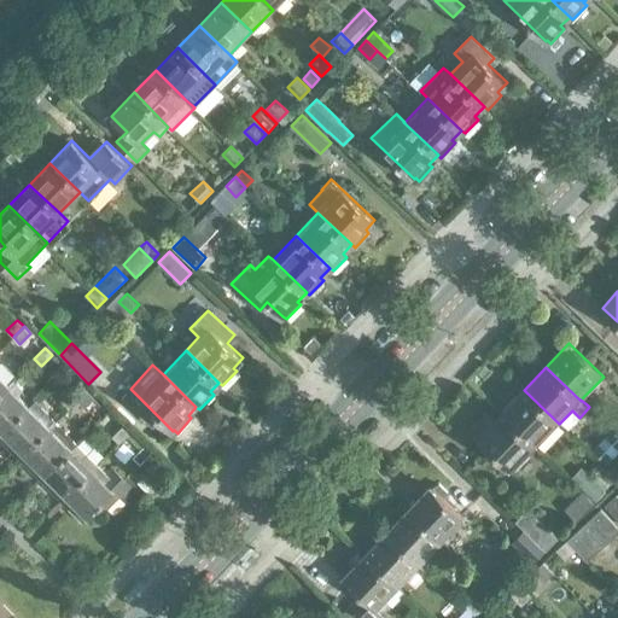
[(0,433),(30,404),(19,394),(24,389),(12,378),(9,382),(10,384),(0,392),(0,433)]
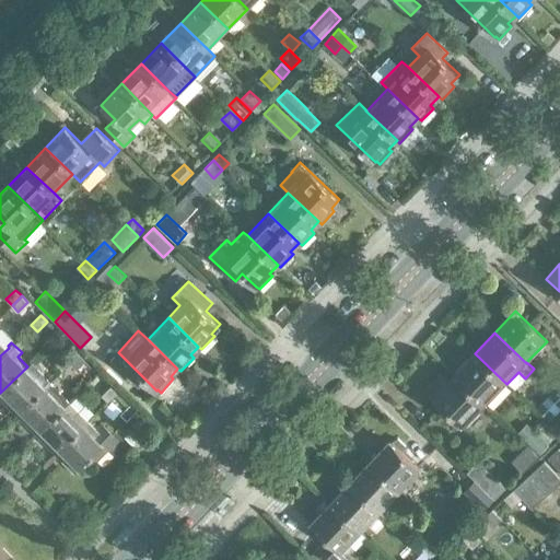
[(62,370),(70,363),(80,354),(72,348),(56,364),(62,370)]
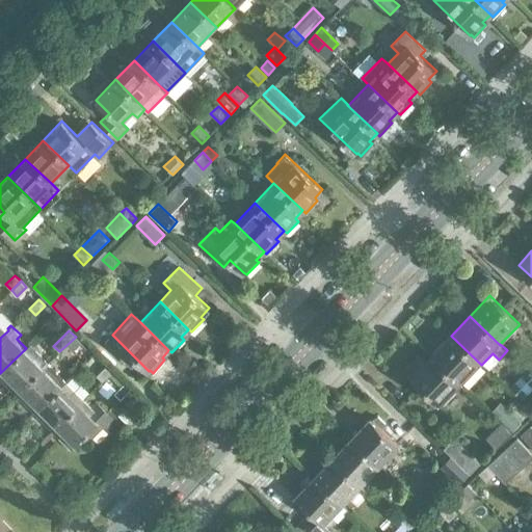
[(451,336),(431,355),(462,384),(481,365),(451,336)]
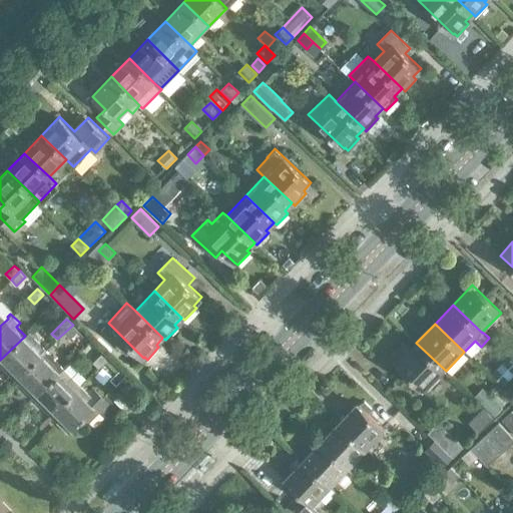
[(70,339),(79,331),(73,325),(64,333),(70,339)]
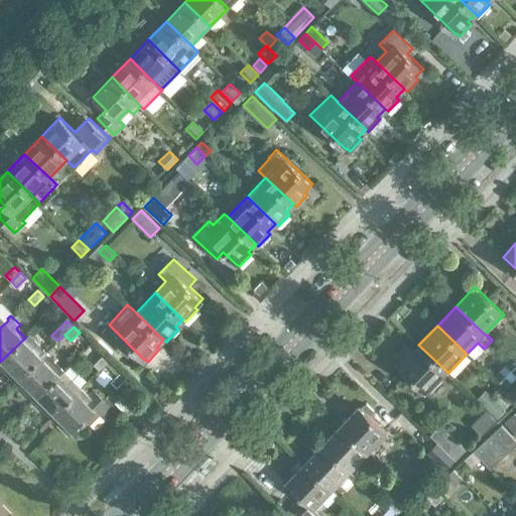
[(0,366),(16,382),(46,352),(29,335),(25,338),(0,362),(0,366)]
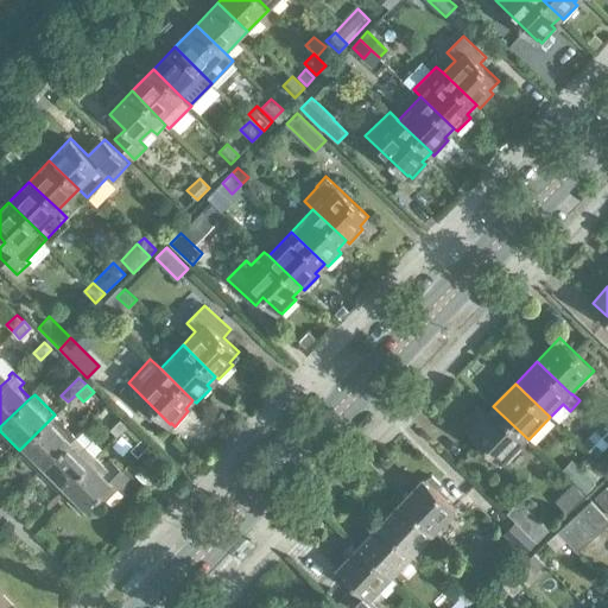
[(529,439),(493,406),(487,413),(477,405),(462,422),(506,463),(529,439)]
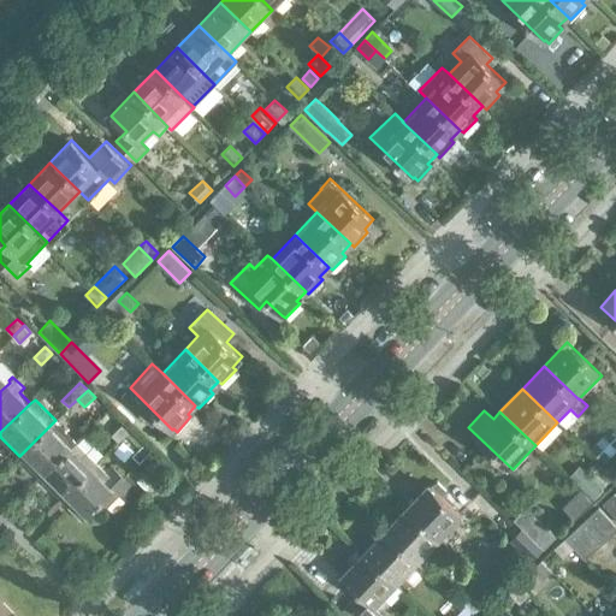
[(40,477),(77,442),(55,420),(19,456),(40,477)]
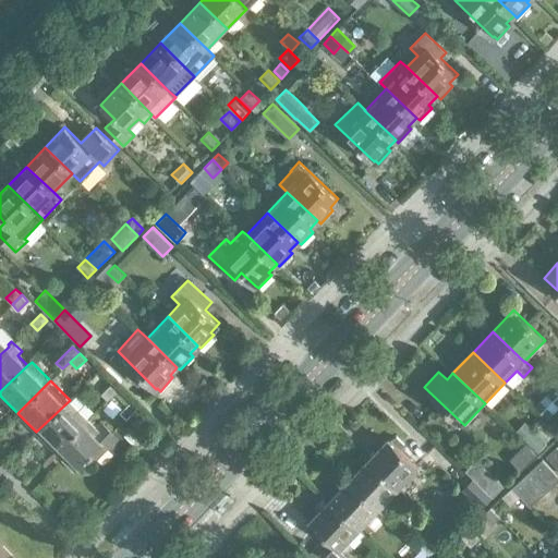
[(116,389),(110,384),(101,393),(107,399),(116,389)]
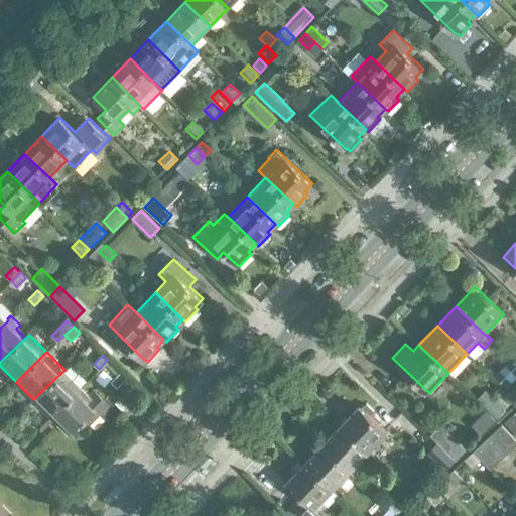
[(65,370),(33,399),(50,417),(82,387),(65,370)]
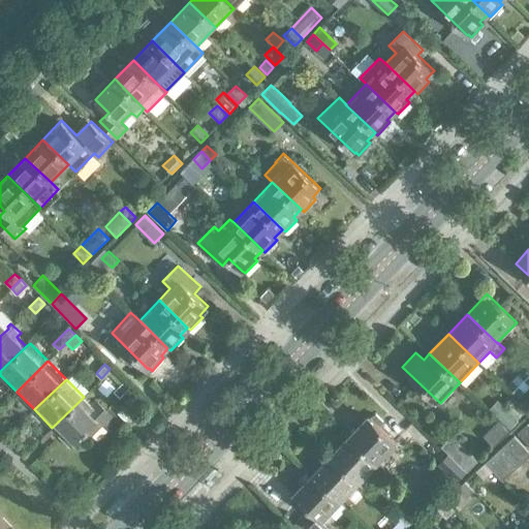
[(129,389),(122,382),(114,391),(120,398),(129,389)]
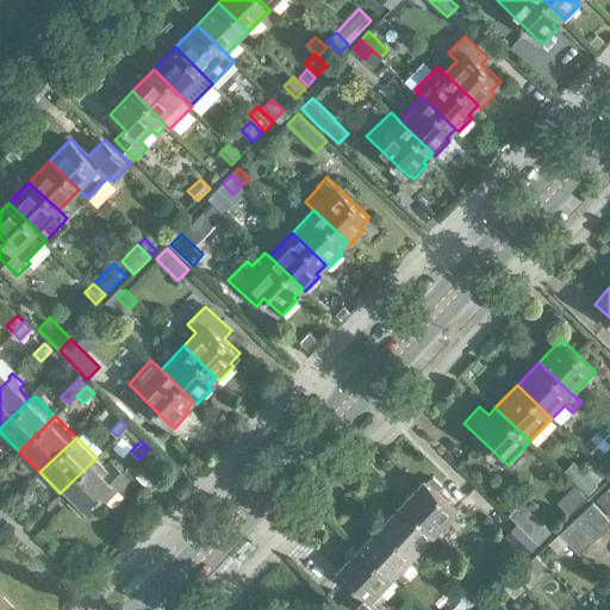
[(105,466),(100,460),(97,458),(60,493),(82,515),(87,510),(100,497),(106,503),(130,479),(111,460),(105,466)]
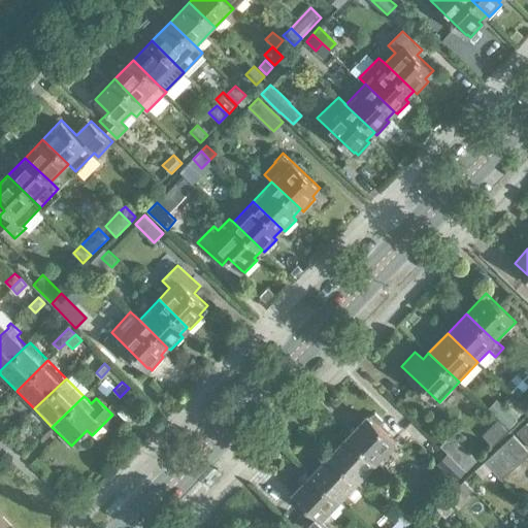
[(526,407),(516,397),(508,403),(520,415),(526,407)]
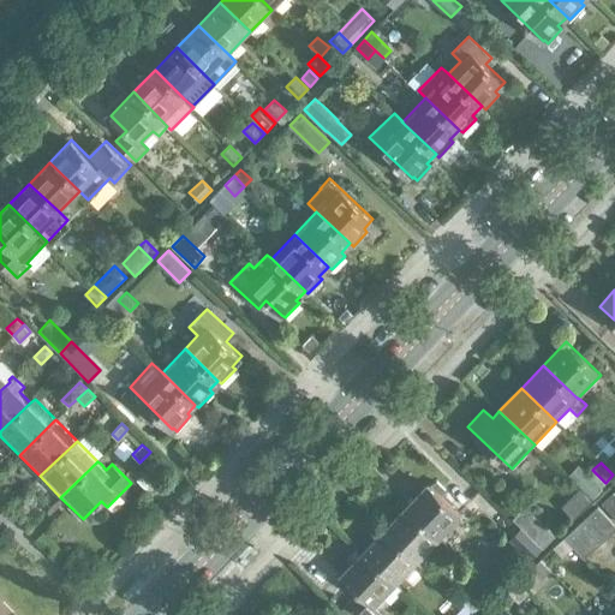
[(149,469),(137,479),(154,497),(166,485),(149,469)]
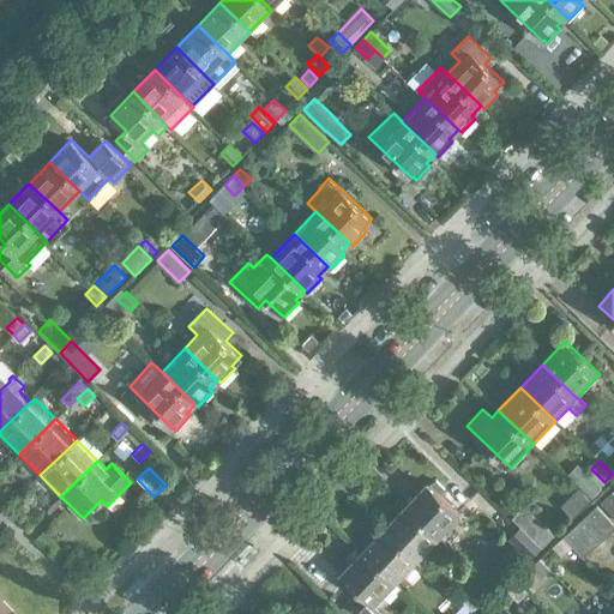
[(427,482),(405,506),(439,537),(461,515),(441,495),(445,489),(437,481),(429,485),(427,482)]
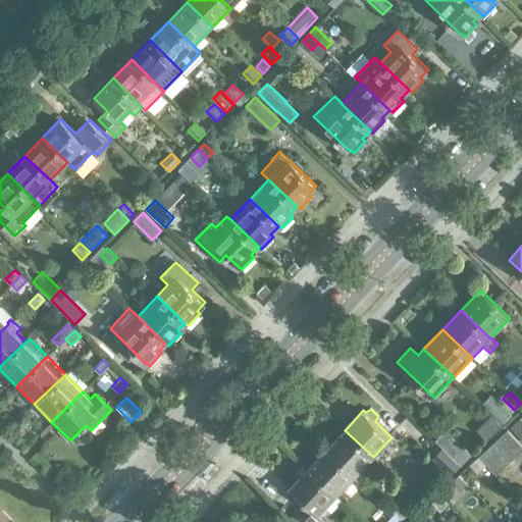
[(521,438),(521,417),(511,426),(521,438)]
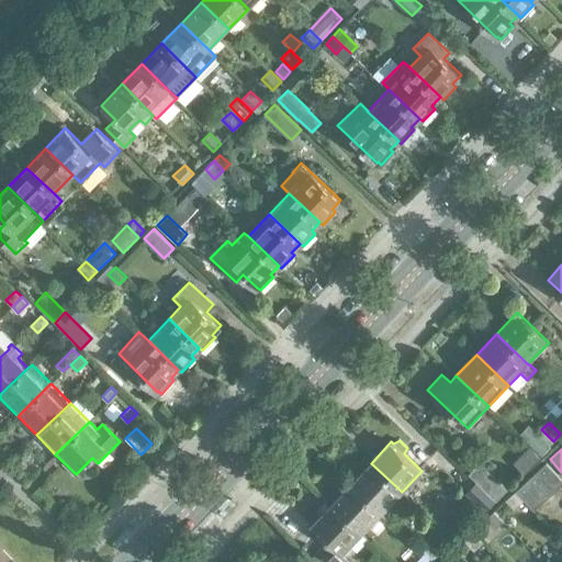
[(468,473),(476,482),(496,501),(508,490),(480,462),(468,473)]
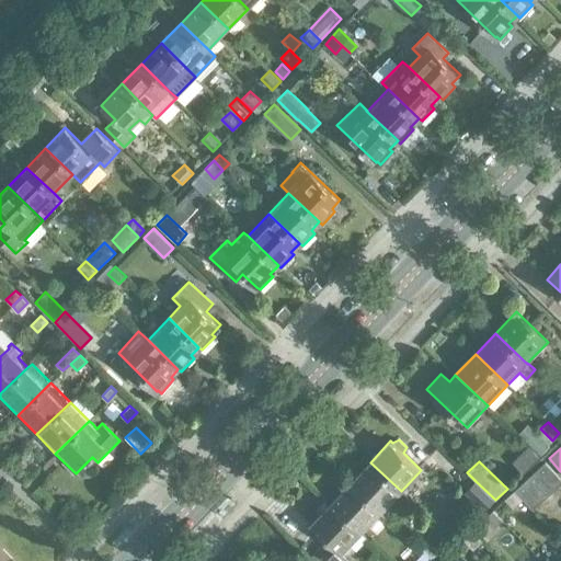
[(536,470),(554,490),(560,482),(560,479),(545,461),(536,470)]
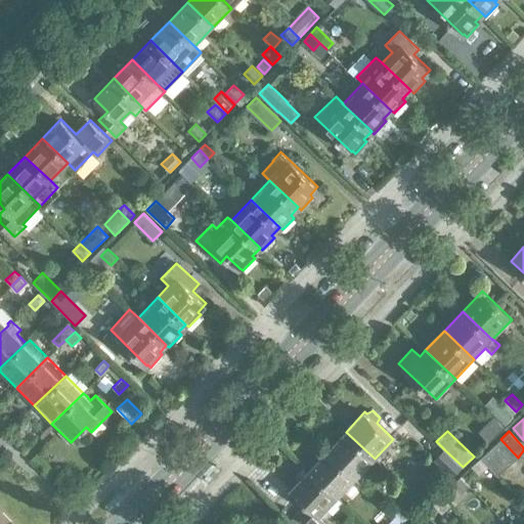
[(375,459),(346,432),(328,450),(356,478),(375,459)]
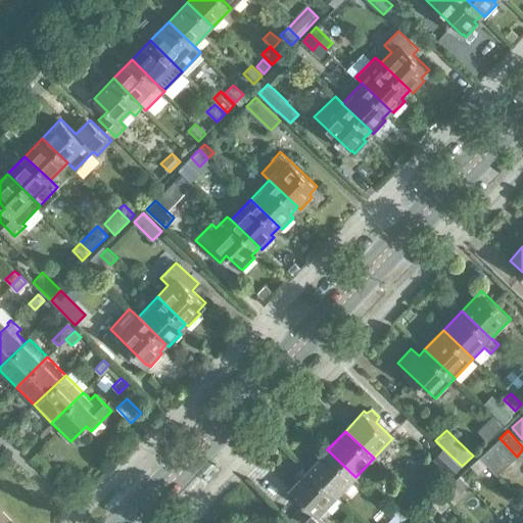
[(508,465),(517,457),(500,438),(490,446),(508,465)]
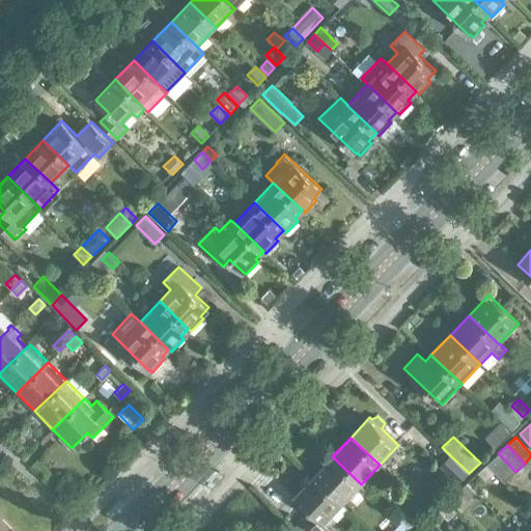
[(504,482),(515,472),(498,453),(486,464),(495,472),(504,482)]
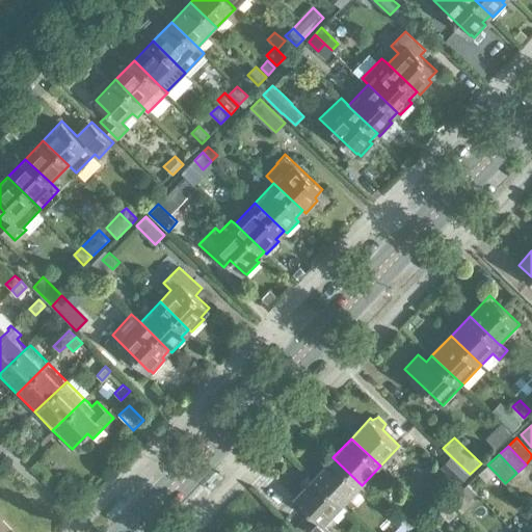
[(451,456),(441,467),(451,477),(446,483),(454,490),(470,474),(451,456)]
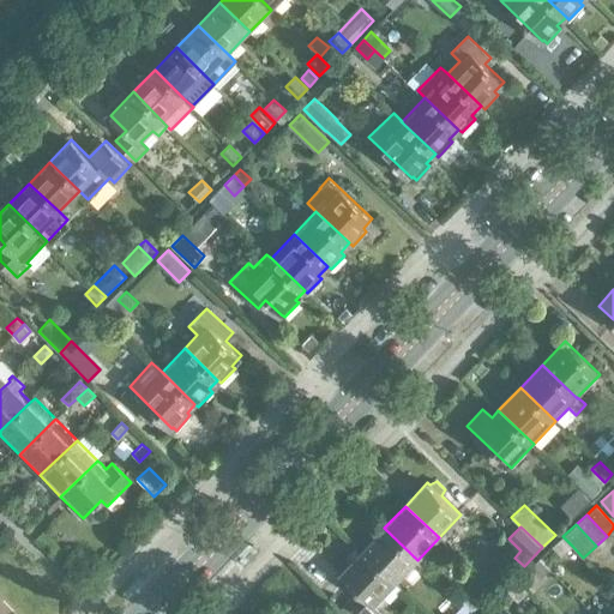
[(417,560),(384,528),(362,551),(396,582),(417,560)]
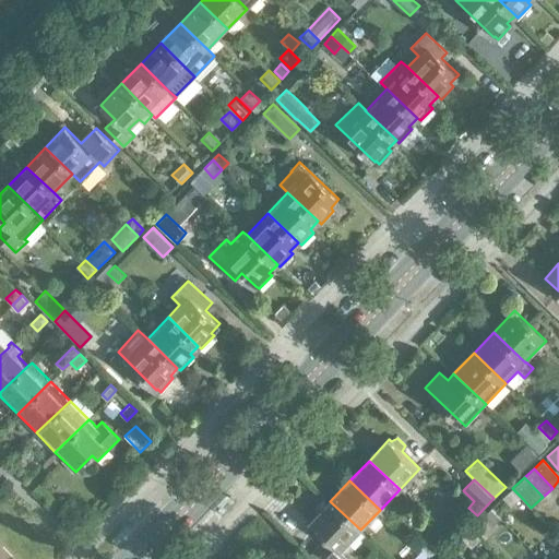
[(511,506),(521,497),(512,488),(502,497),(511,506)]
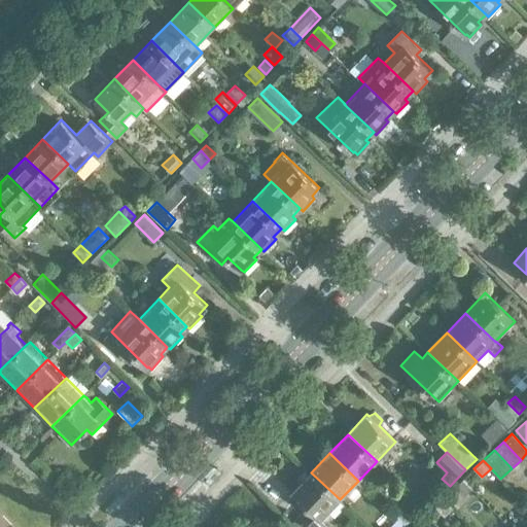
[(301,483),(292,492),(307,506),(297,516),(309,526),(329,526),(325,523),(331,516),(328,512),(340,499),(311,472),(310,473),(305,471),(297,479),(301,483)]
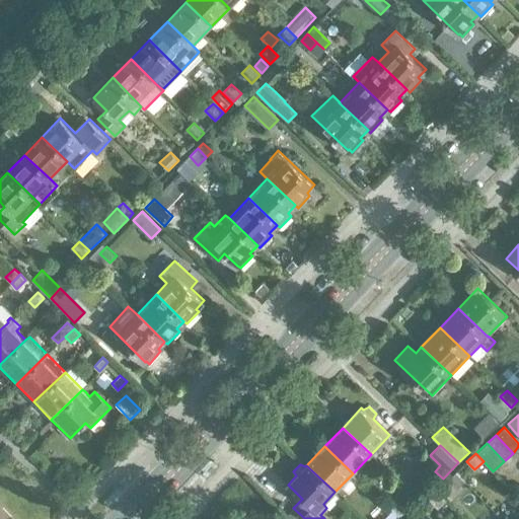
[(465,480),(456,472),(447,479),(456,490),(465,480)]
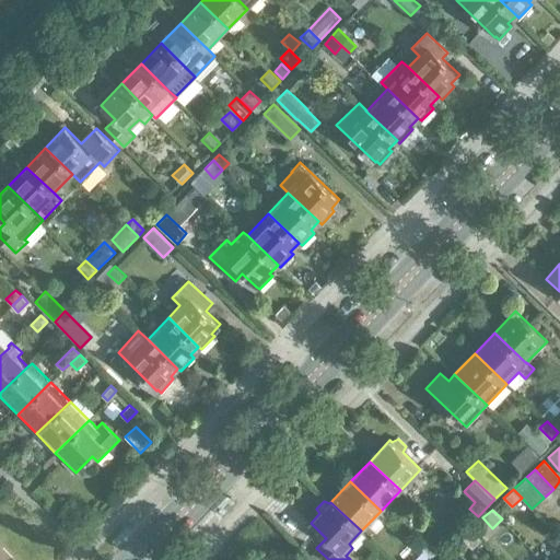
[(481,539),(471,531),(463,539),(473,548),(481,539)]
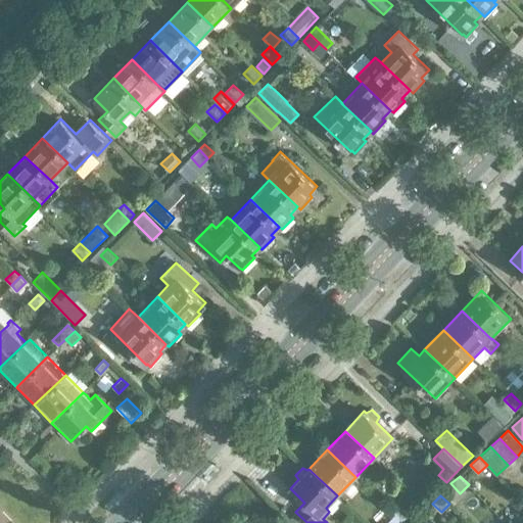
[(410,514),(399,504),(392,511),(402,521),(410,514)]
